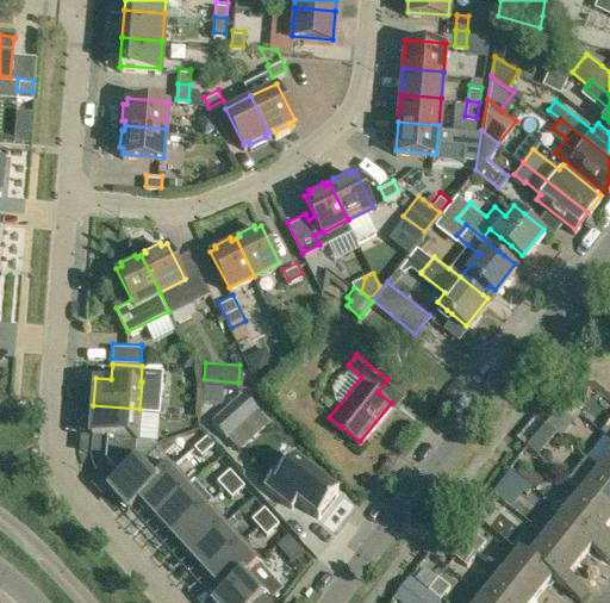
[(223,385),(203,384),(201,398),(222,401),(223,385)]
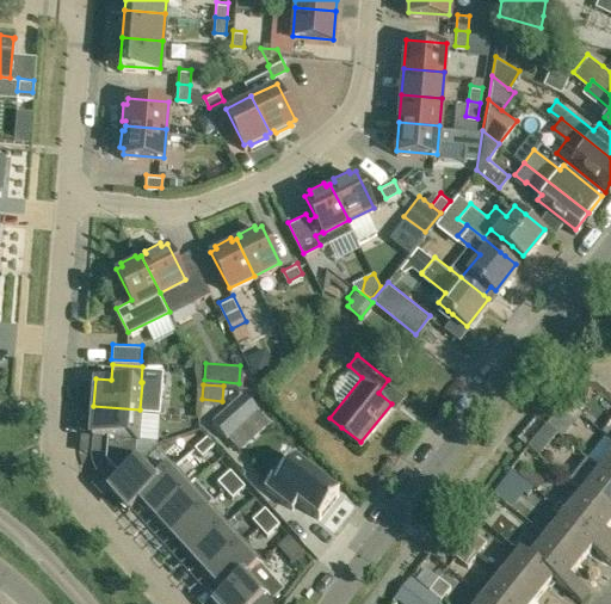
[(244,389),(211,418),(227,436),(227,435),(258,407),(244,389)]
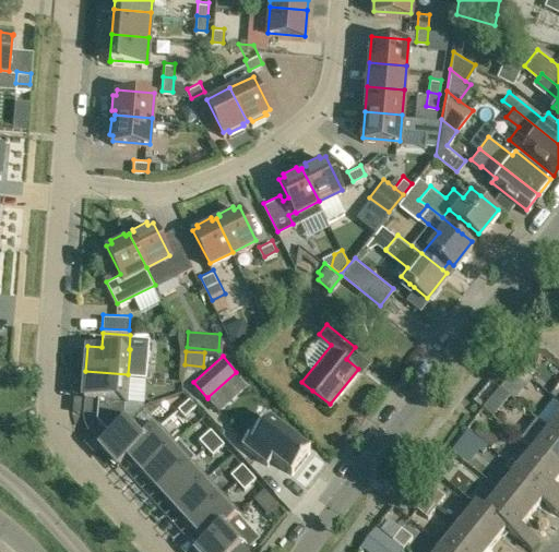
[(518,363),(500,383),(513,395),(531,374),(518,363)]
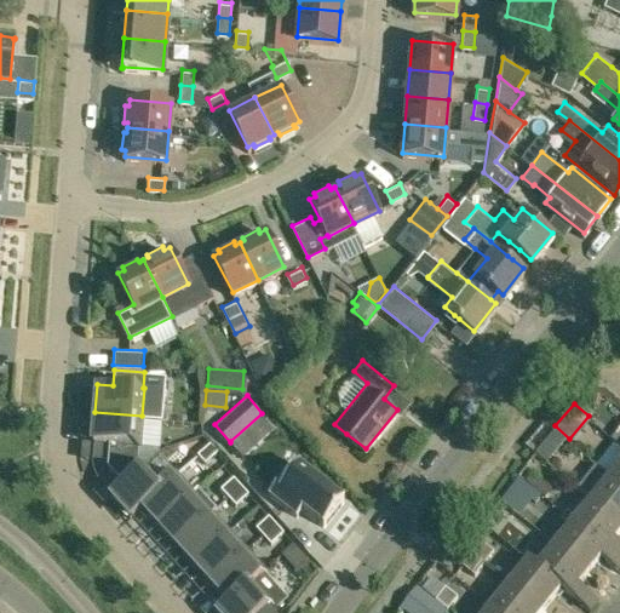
[(109,440),(107,463),(137,453),(138,442),(139,442),(142,416),(95,412),(92,439),(109,440)]
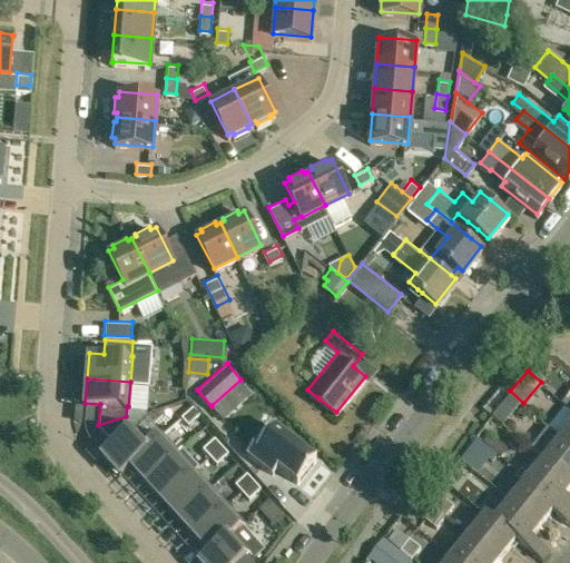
[(193,404),(182,414),(188,422),(199,411),(193,404)]
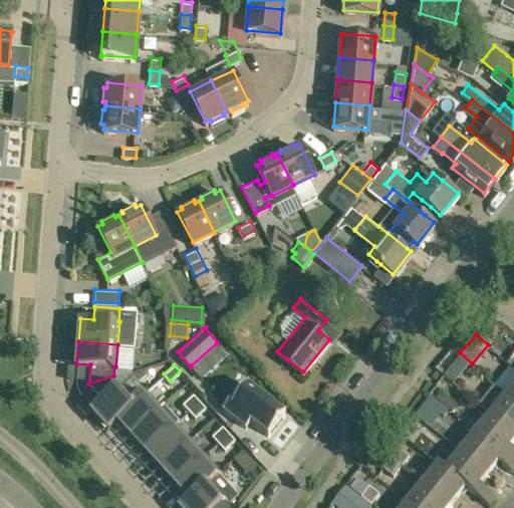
[(119,382),(113,375),(88,384),(101,399),(91,408),(106,425),(146,389),(136,398),(120,381),(119,382)]
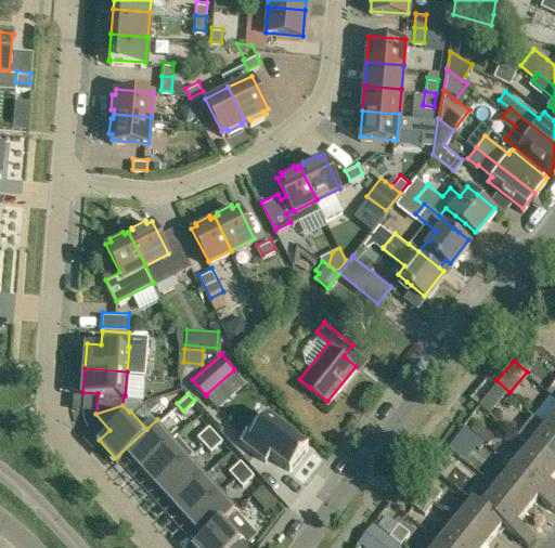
[(289,467),(308,444),(307,443),(306,443),(268,413),(268,412),(267,412),(254,428),(252,426),(250,425),(240,438),(241,439),(242,439),(265,456),(263,457),(266,458),(270,452),(288,466),(289,467)]
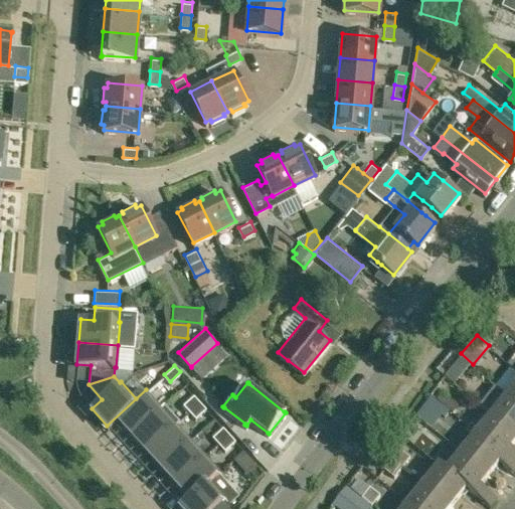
[(460,402),(443,388),(437,395),(453,409),(460,402)]
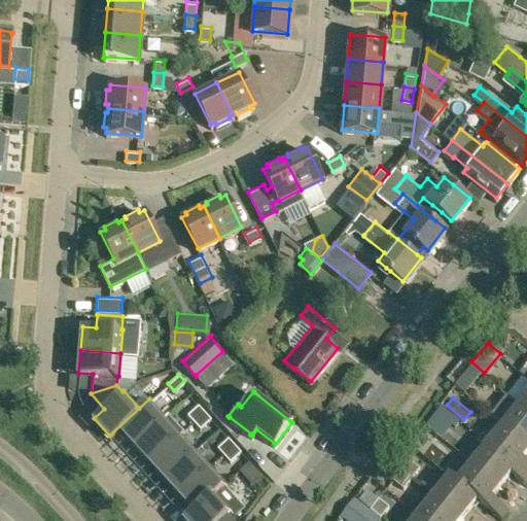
[(120,426),(135,443),(168,412),(168,411),(164,415),(149,398),(109,436),(110,436),(120,426)]
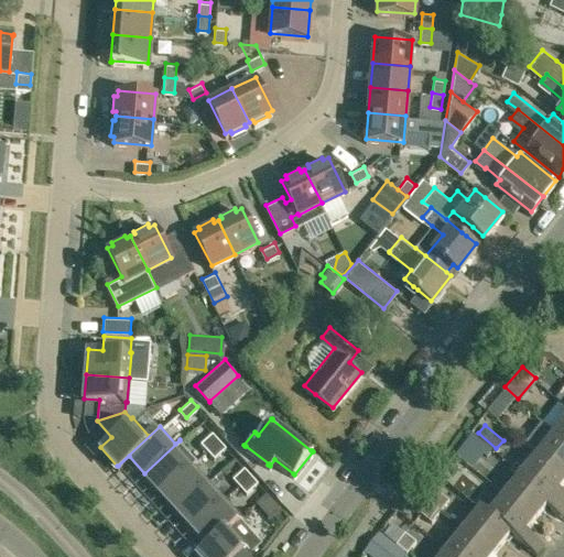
[(563,434),(555,427),(539,448),(563,468),(563,434)]
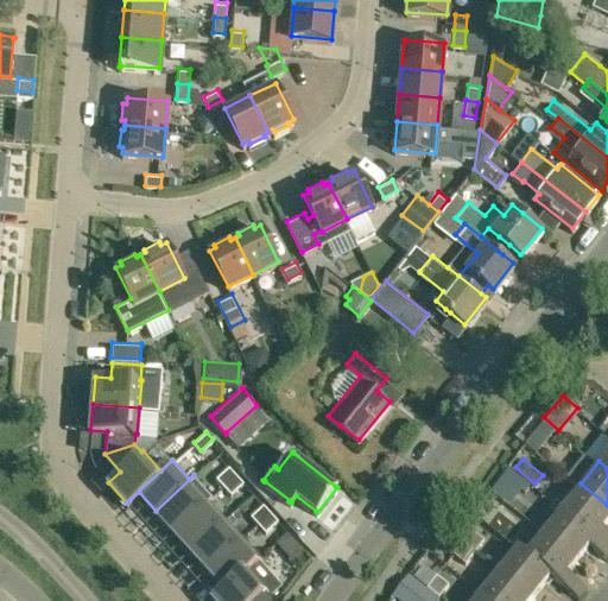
[(216,475),(223,484),(236,472),(228,465),(216,475)]
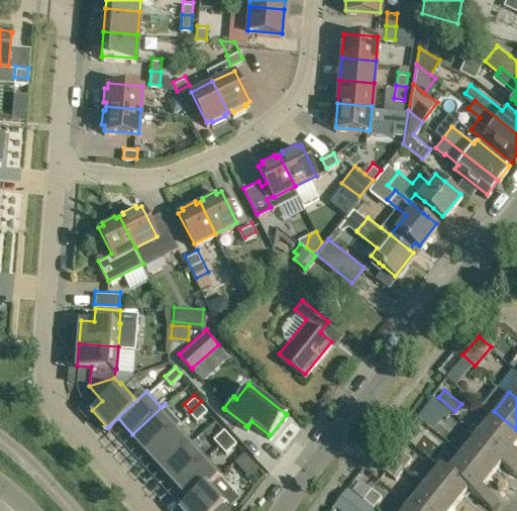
[(201,401),(190,411),(196,418),(207,408),(201,401)]
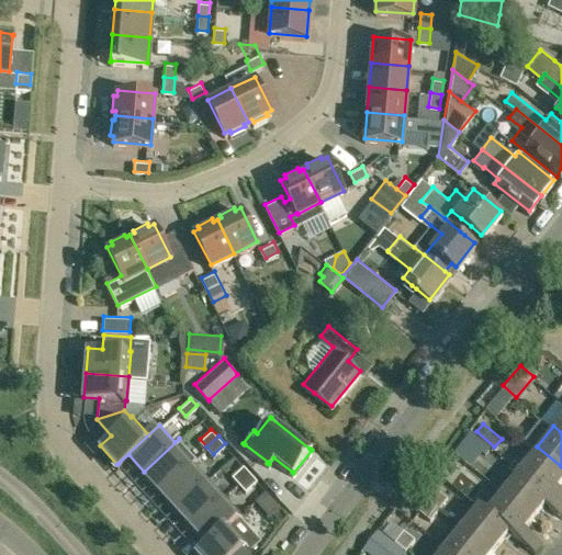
[(195,456),(179,439),(144,472),(159,489),(195,456)]
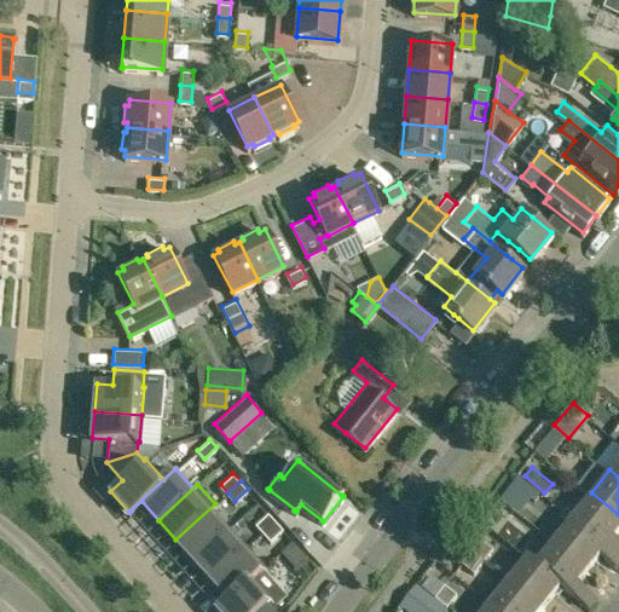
[(618,538),(613,535),(618,526),(618,514),(591,492),(573,515),(618,550),(618,538)]
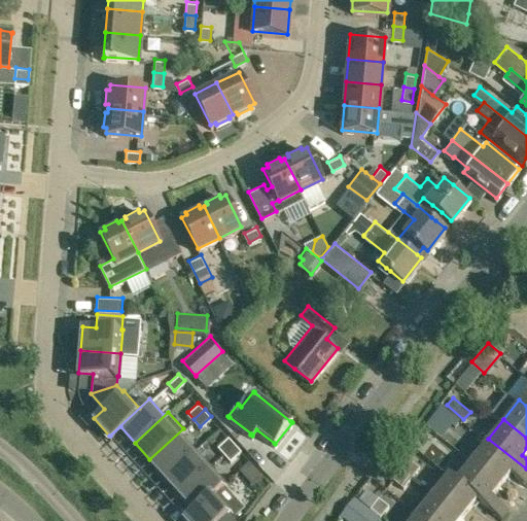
[(149,459),(165,476),(195,448),(180,432),(184,429),(183,428),(149,459)]
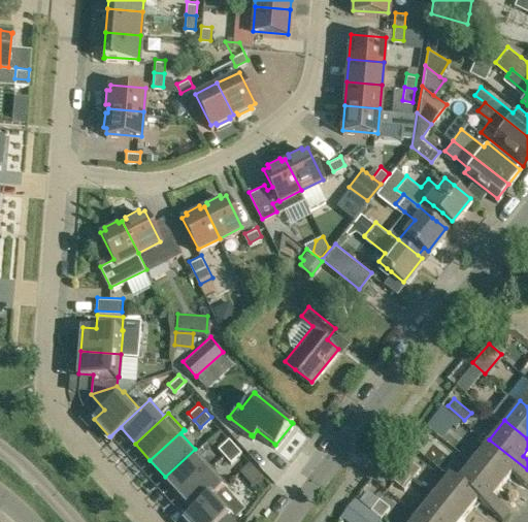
[(218,446),(224,453),(235,443),(228,436),(218,446)]
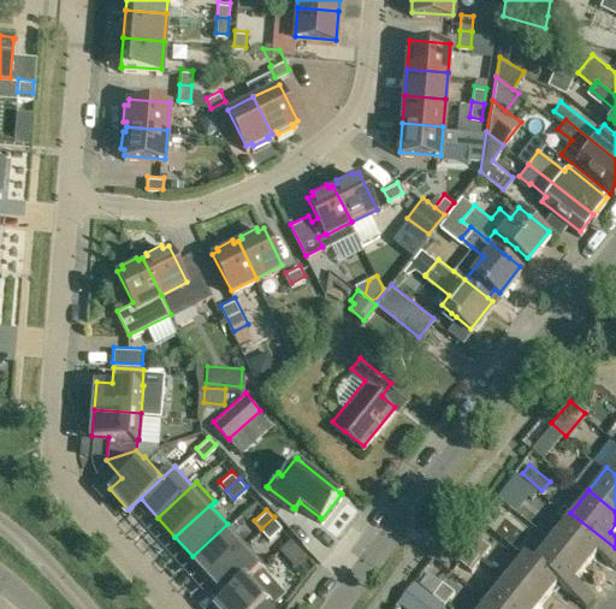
[(615,563),(615,548),(570,513),(552,536),(586,562),(597,549),(615,563)]
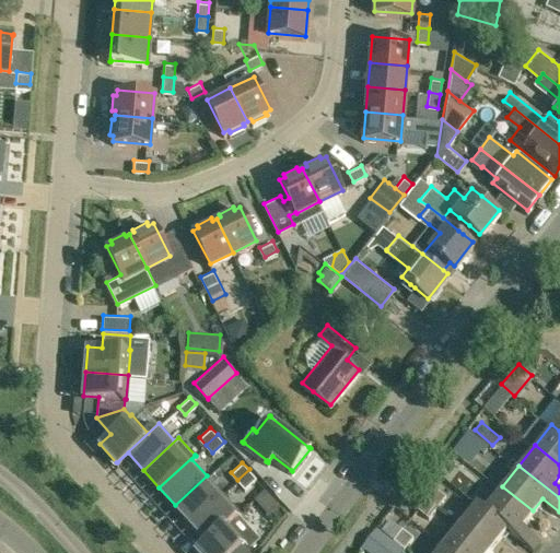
[(256,477),(249,469),(237,480),(244,487),(256,477)]
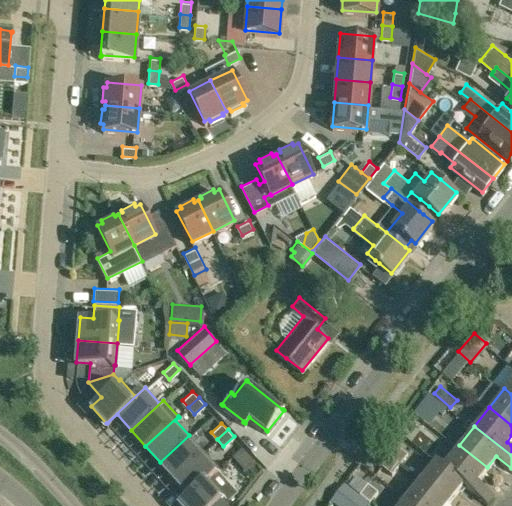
[(203,451),(189,435),(160,462),(175,478),(203,451)]
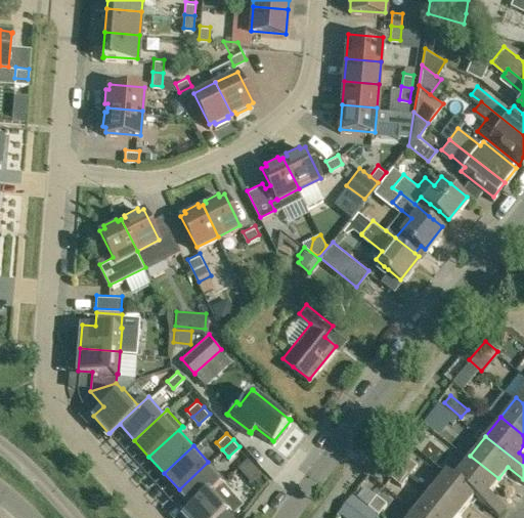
[(398,465),(409,473),(417,463),(406,455),(398,465)]
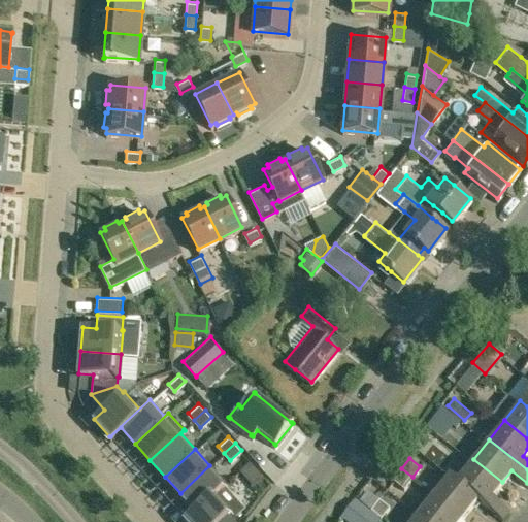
[(473,459),(458,479),(467,486),(466,487),(479,497),(502,517),(509,508),(492,494),(502,482),(473,459)]
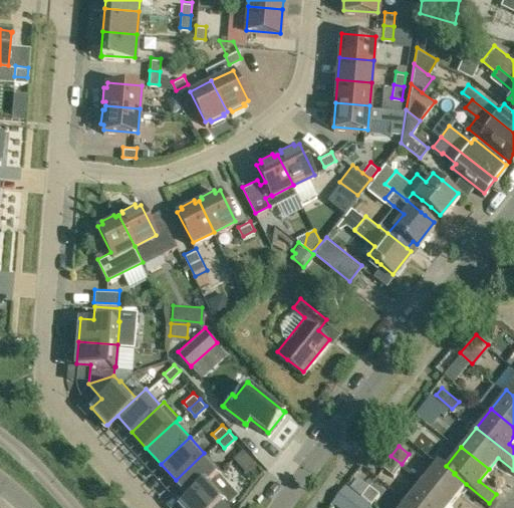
[(180,504),(180,505),(219,469),(204,453),(176,480),(190,495),(180,504)]
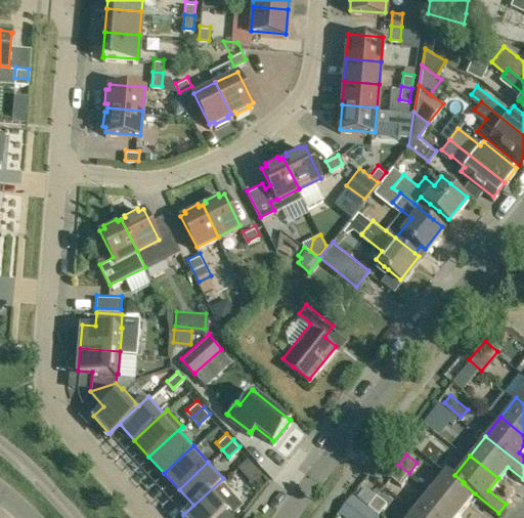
[(409,473),(398,465),(391,475),(401,483),(409,473)]
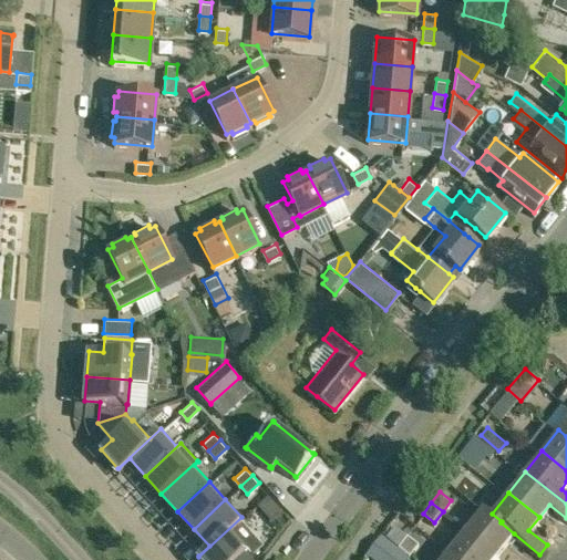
[(498,552),(514,533),(501,522),(502,521),(492,514),(483,507),(466,527),(498,552)]
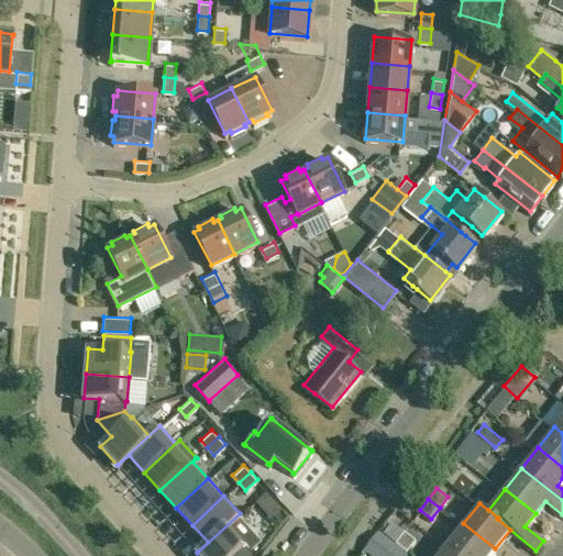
[(241,514),(240,513),(197,553),(200,555),(255,555),(256,555),(245,543),(245,542),(230,524),(241,514)]
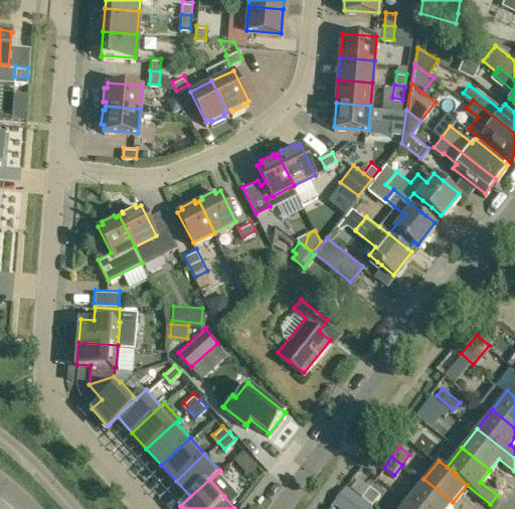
[(423,479),(408,498),(421,508),(447,508),(453,502),(423,479)]
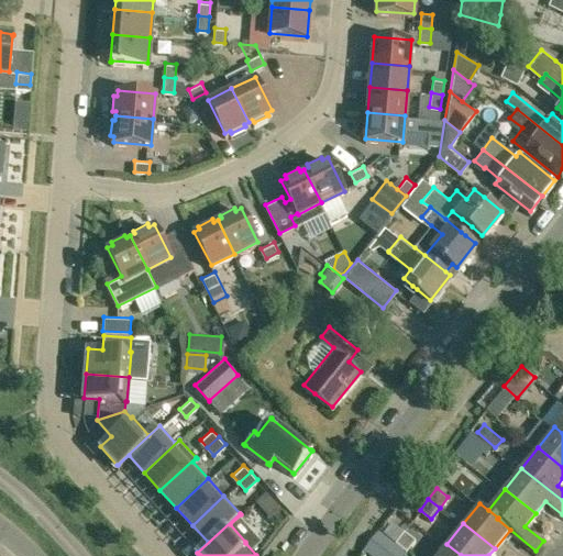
[(377,530),(364,546),(376,555),(382,555),(394,542),(377,530)]
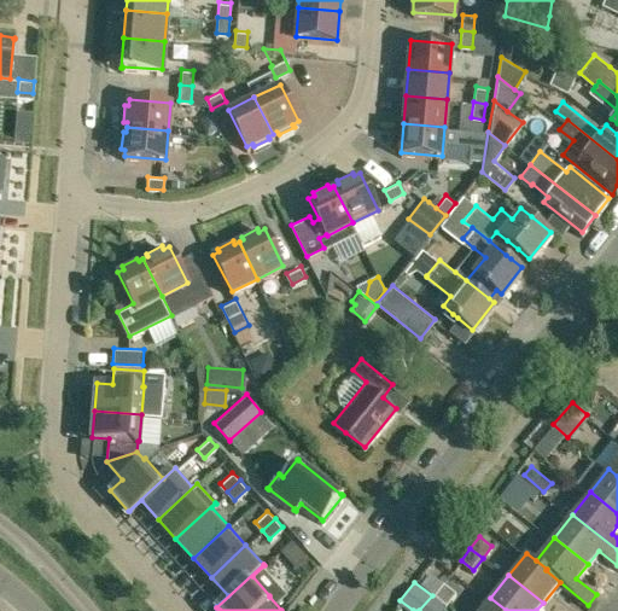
[(447,604),(456,592),(444,582),(435,594),(447,604)]
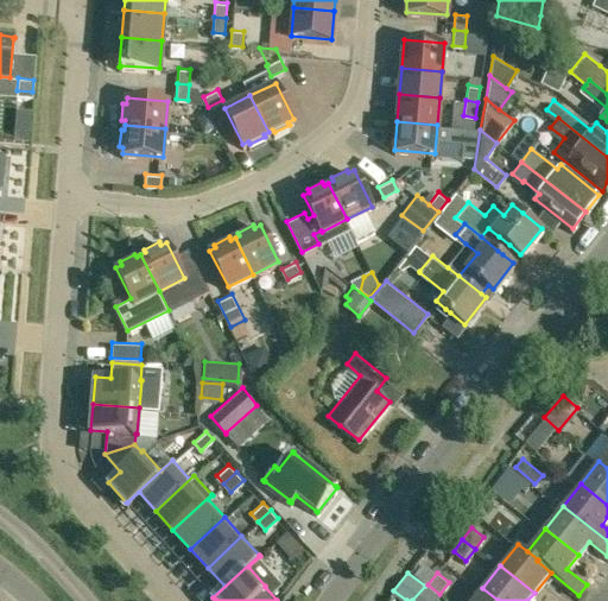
[(498,600),(482,588),(472,600),(498,600)]
